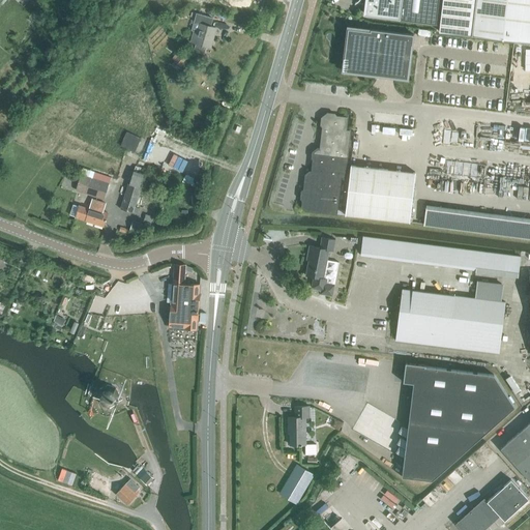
[(398,17),(400,0),(366,0),(365,13),(398,17)]
